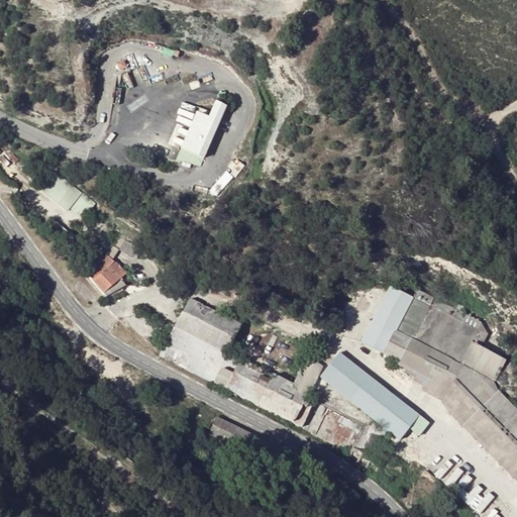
[(209,73),(197,67),(172,124),(183,129),(209,73)]
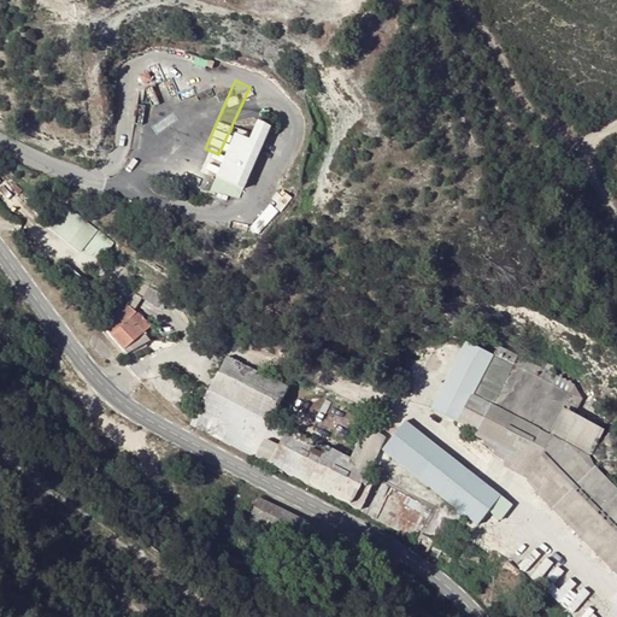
[(259,234),(280,210),(272,204),(253,228),(259,234)]
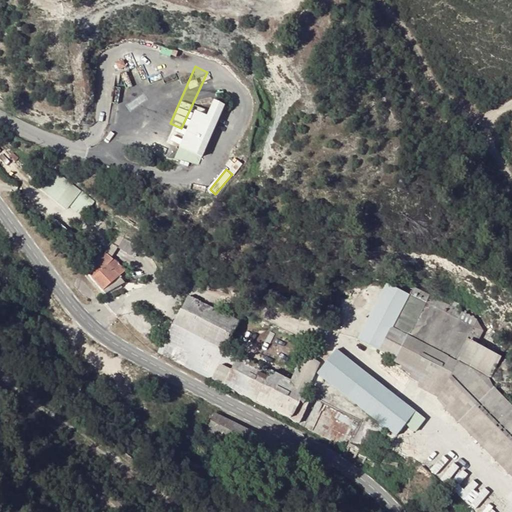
[(43,190),(80,215),(92,197),(55,172),(43,190)]
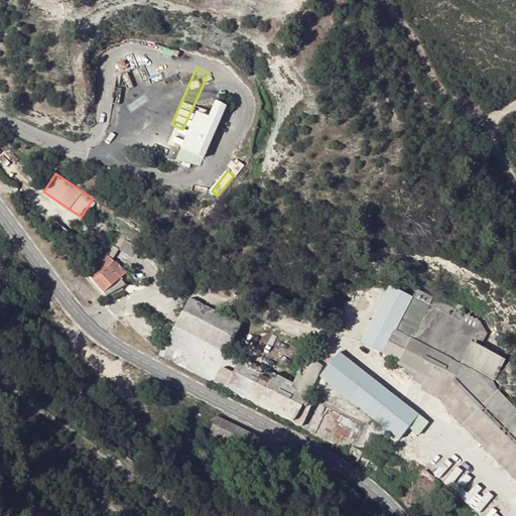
[(86,276),(93,283),(109,267),(121,279),(128,272),(107,252),(86,276)]
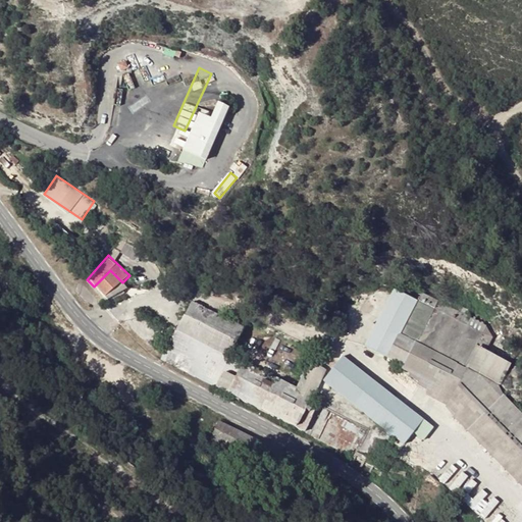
[(110,270),(94,286),(107,298),(122,282),(110,270)]
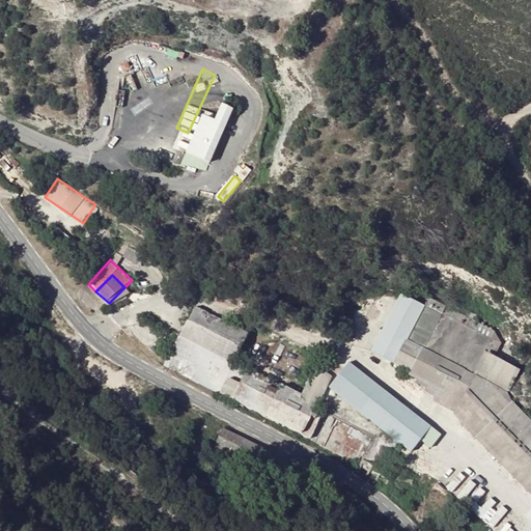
[(409,288),(397,311),(431,330),(445,305),(444,305),(409,288)]
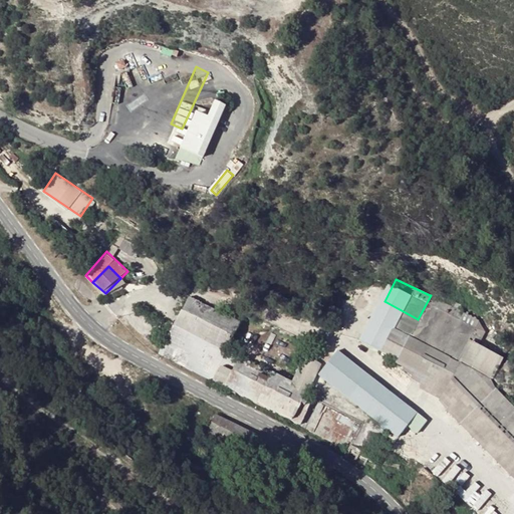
[(190,295),(159,353),(347,452),(362,425),(223,351),(239,321),(190,295)]
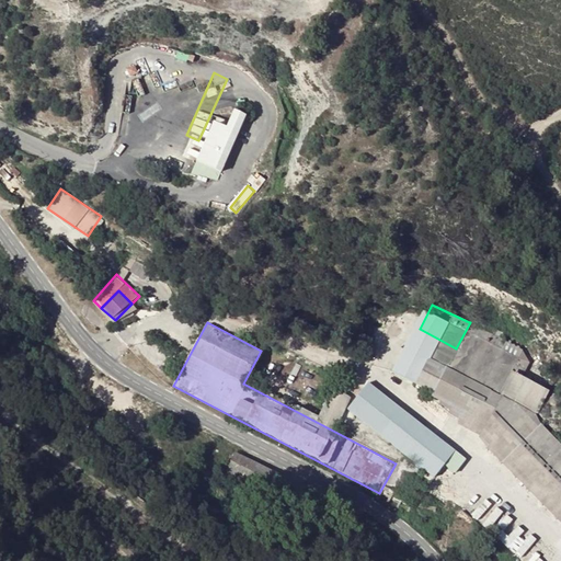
[(409,351),(420,356),(446,369),(454,374),(464,353),(456,348),(420,329),(409,351)]
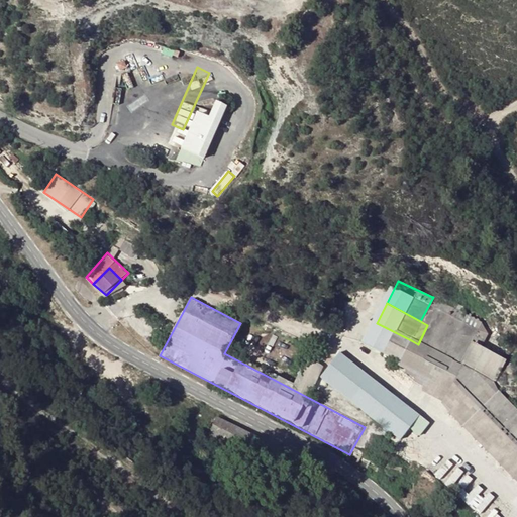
[(411,340),(387,328),(378,346),(402,358),(409,343),(411,340)]
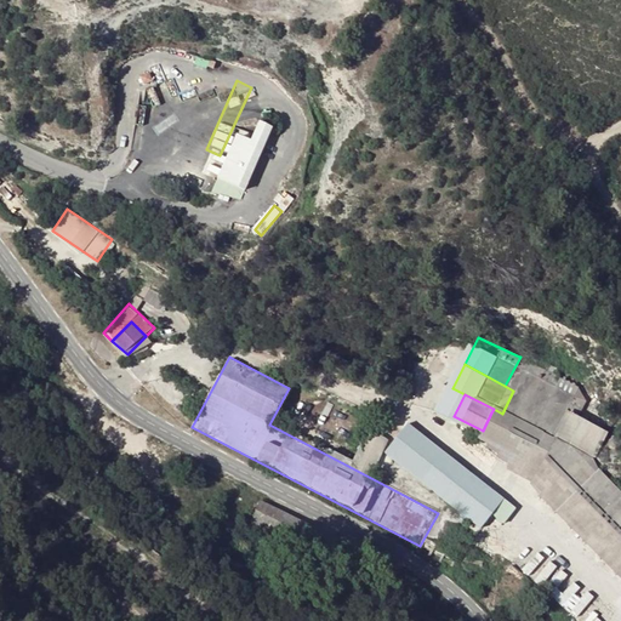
[(503,501),(406,423),(383,451),(480,530),(503,501)]
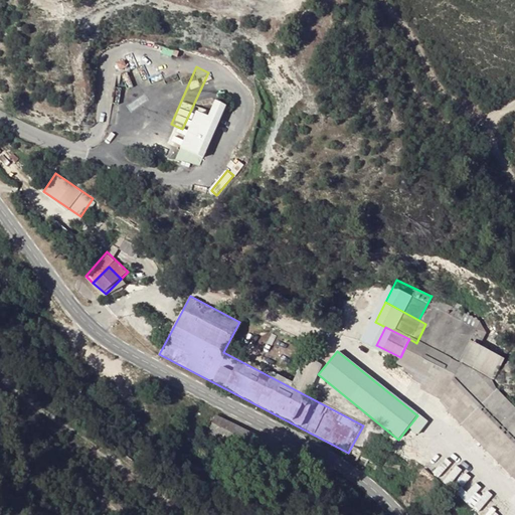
[(289,455),(216,416),(209,430),(227,439),(247,450),(255,454),(272,462),(283,468),(289,455)]
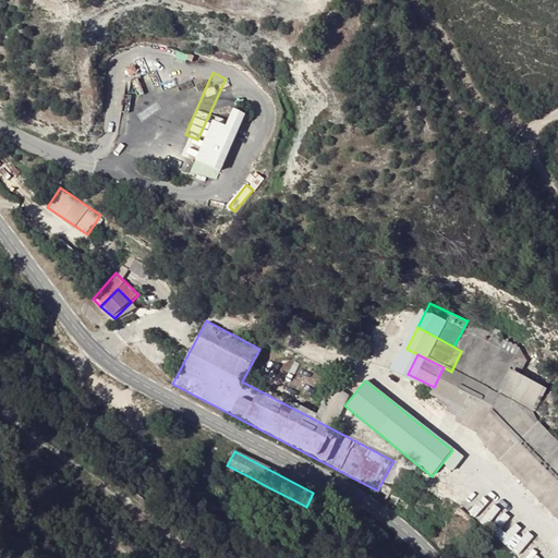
[(241,485),(246,475),(227,465),(221,475),(241,485)]
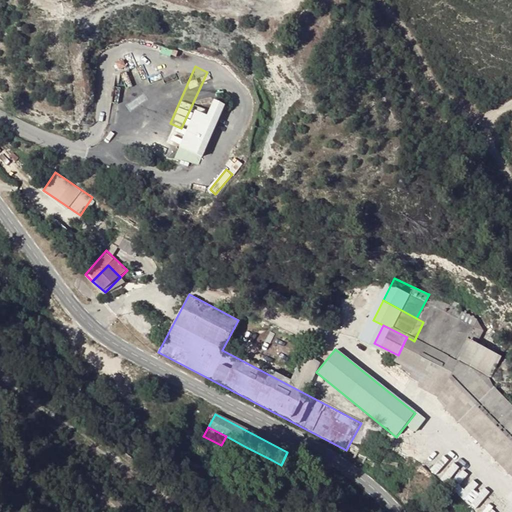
[(199,435),(188,429),(185,436),(196,442),(199,435)]
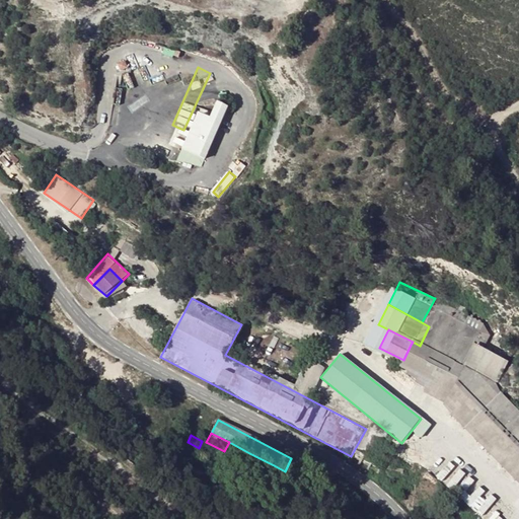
[(254,463),(257,457),(249,453),(246,459),(254,463)]
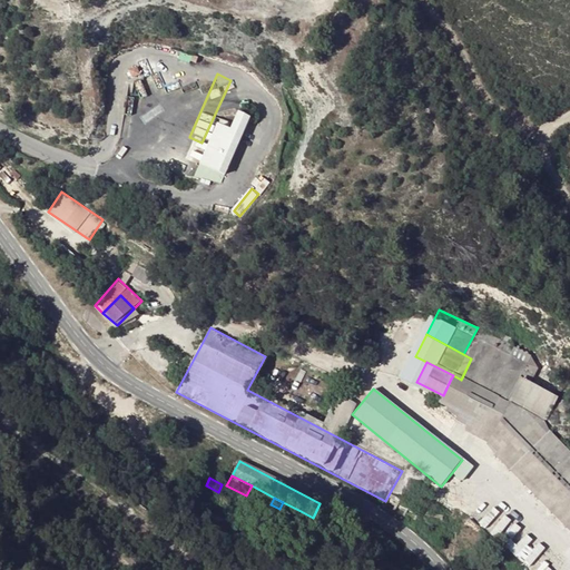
[(310,522),(313,518),(301,511),(297,517),(310,522)]
